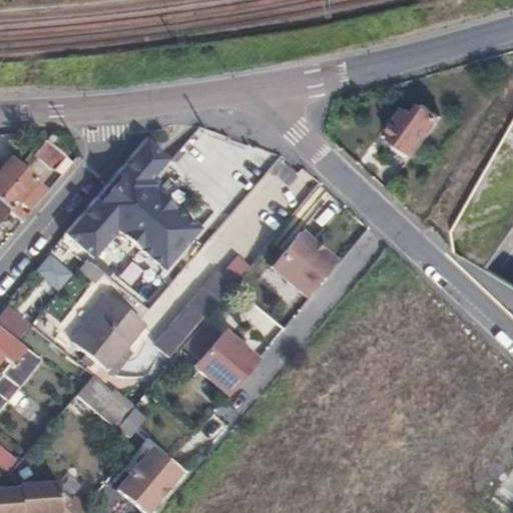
[(374,128),(369,136),(379,144),(385,136),(398,145),(424,108),(407,95),(399,106),(390,100),(371,126),(374,128)]
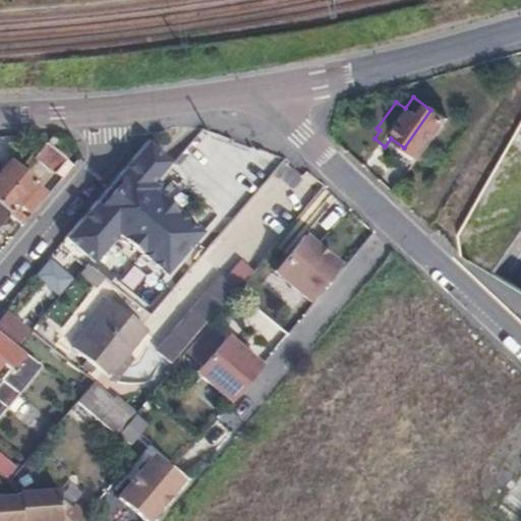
[(197,136),(191,145),(197,150),(204,141),(197,136)]
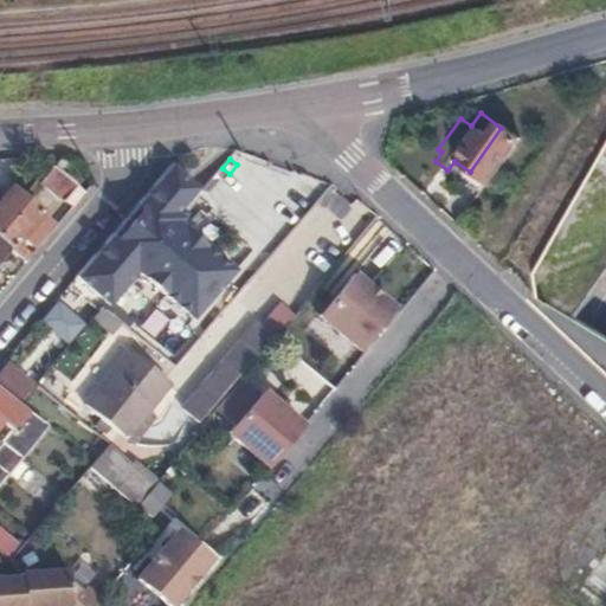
[(236,270),(180,221),(182,219),(178,213),(186,202),(198,188),(171,165),(168,168),(77,275),(75,277),(108,304),(127,284),(135,275),(135,274),(192,322),(236,270)]
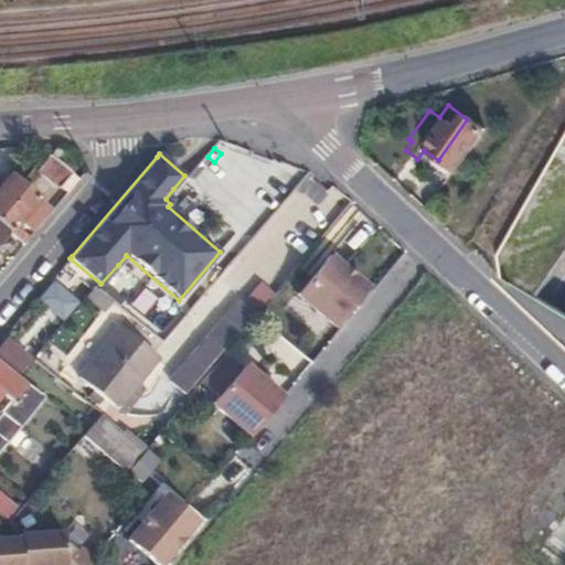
[(71,172),(50,155),(38,170),(59,188),(71,172)]
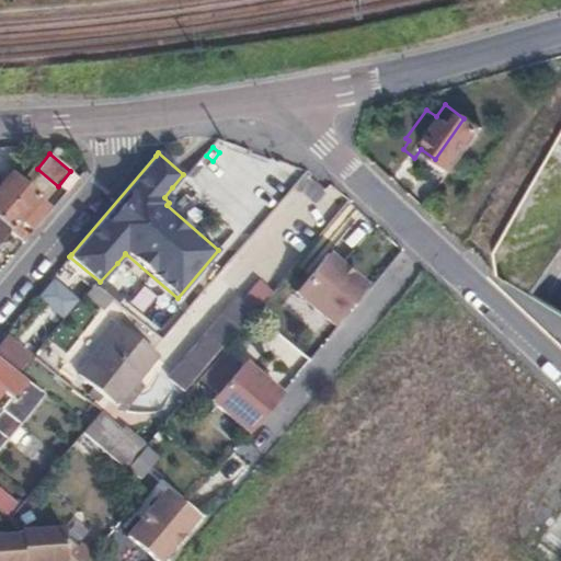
[(0,215),(16,194),(22,186),(10,176),(1,186),(0,187),(0,215)]
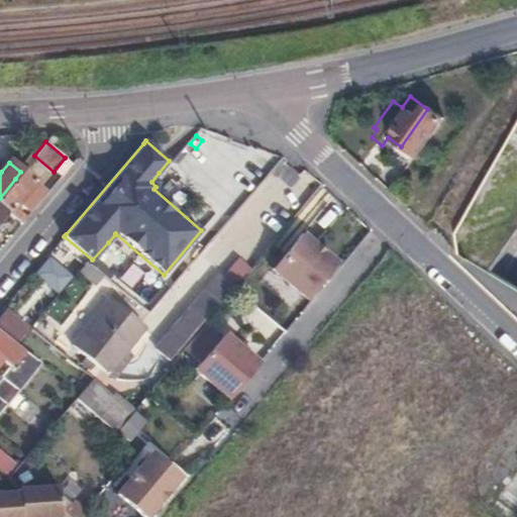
[(0,205),(6,210),(11,214),(18,204),(24,209),(41,189),(20,172),(15,179),(0,198),(0,205)]
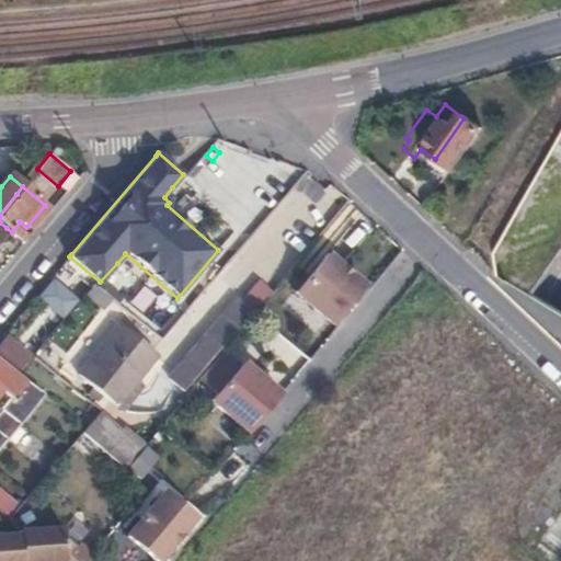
[(318,286),(336,262),(327,253),(295,292),(306,300),(318,286)]
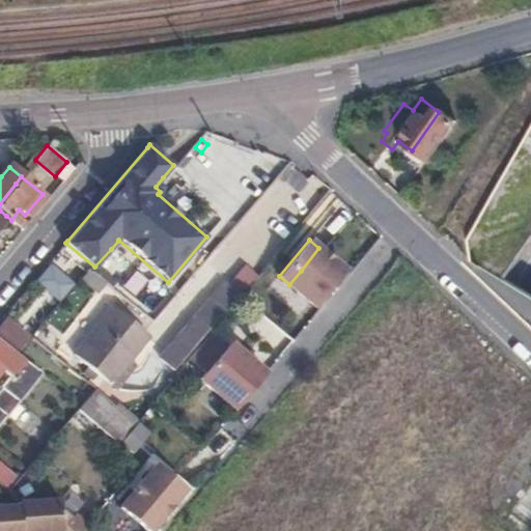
[(344,270),(318,248),(301,271),(289,284),(315,306),(344,270)]
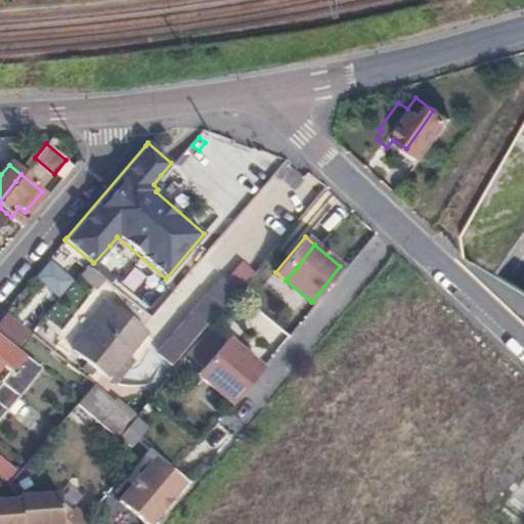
[(48,260),(34,277),(59,299),(75,282),(48,260)]
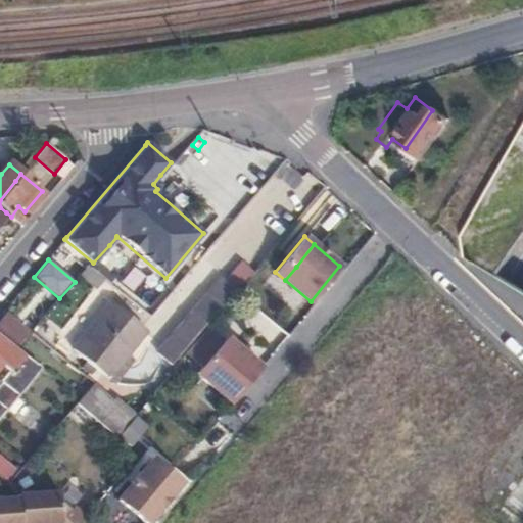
[(242,287),(253,271),(239,262),(228,278),(242,287)]
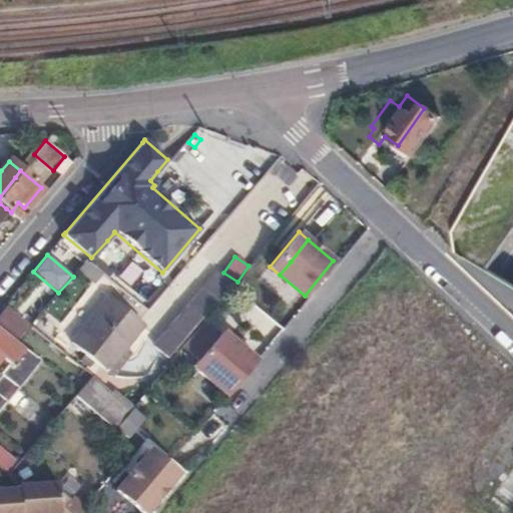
[(101,277),(84,265),(76,273),(93,286),(101,277)]
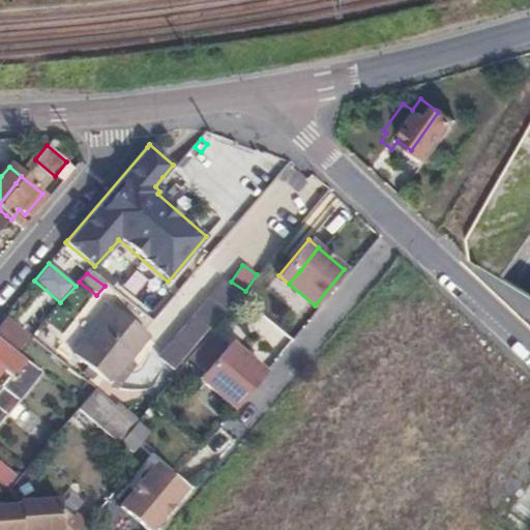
[(164,362),(176,373),(188,359),(207,335),(226,314),(212,302),(164,362)]
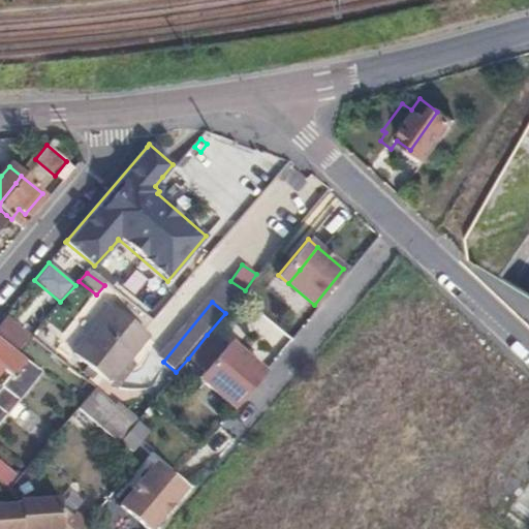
[(73,353),(112,384),(132,361),(152,336),(114,306),(73,353)]
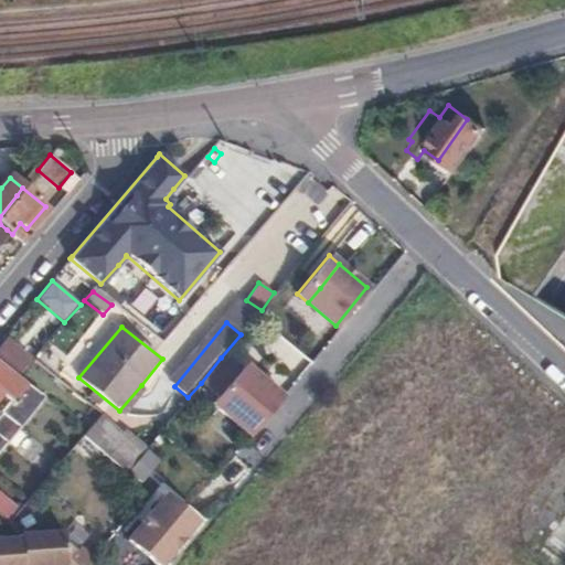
[(4,336),(0,341),(0,361),(18,376),(32,360),(4,336)]
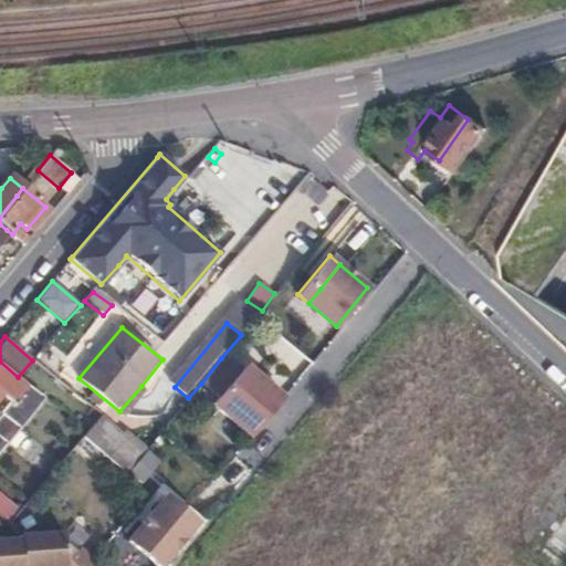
[(270,338),(263,356),(300,370),(306,353),(270,338)]
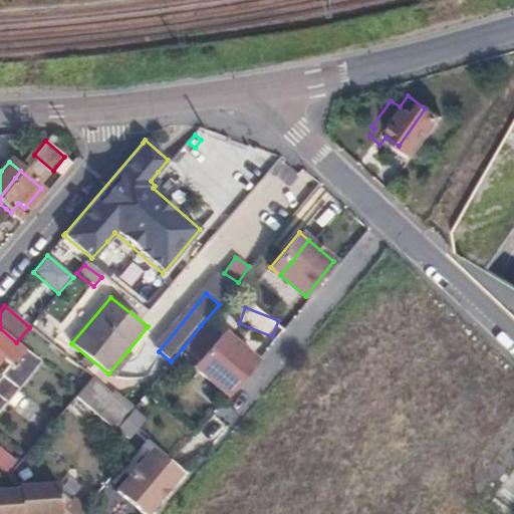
[(194,368),(199,372),(201,370),(228,337),(222,332),(216,338),(201,325),(183,348),(198,361),(194,368)]
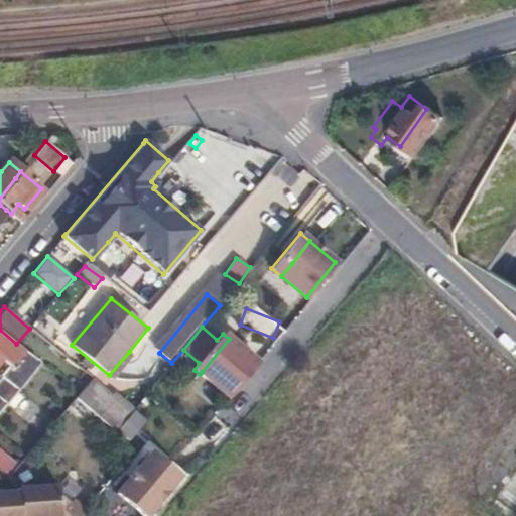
[(0,411),(17,391),(39,363),(16,344),(0,330),(0,360),(1,360),(9,367),(3,374),(4,375),(0,379),(0,411)]
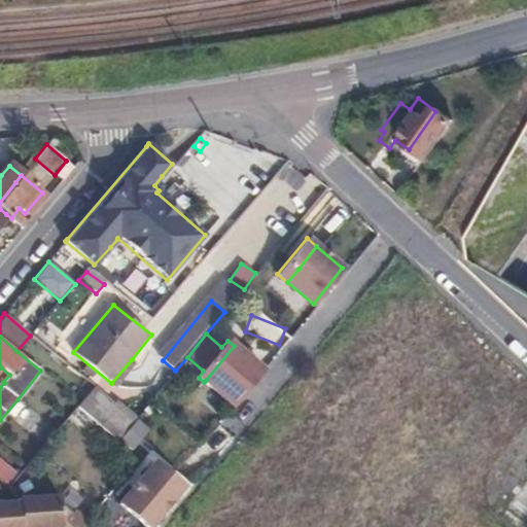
[(204,382),(233,407),(264,371),(234,346),(206,380),(204,382)]
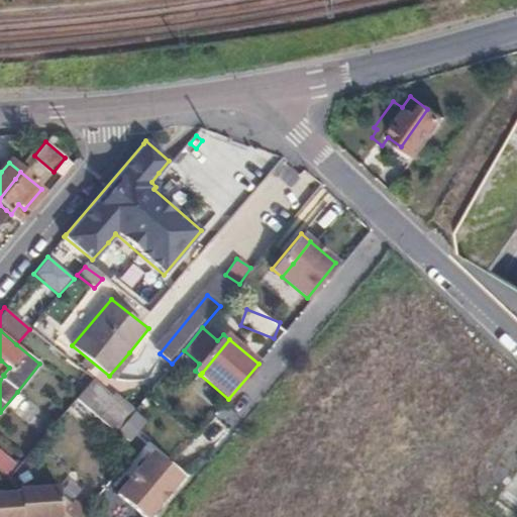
[(129,352),(109,376),(113,379),(133,356),(129,352)]
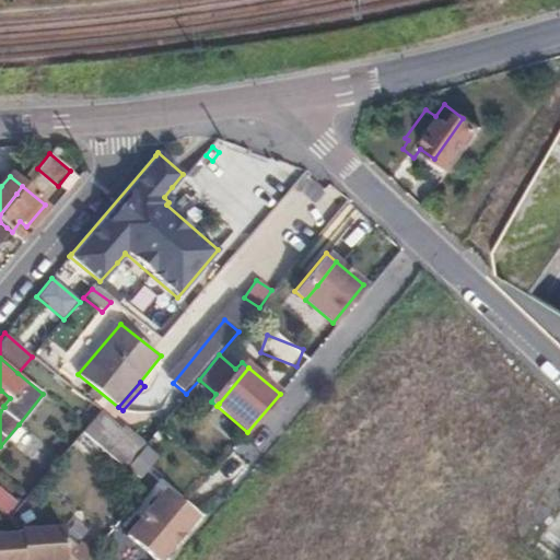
[(106,452),(112,456),(130,433),(126,430),(106,452)]
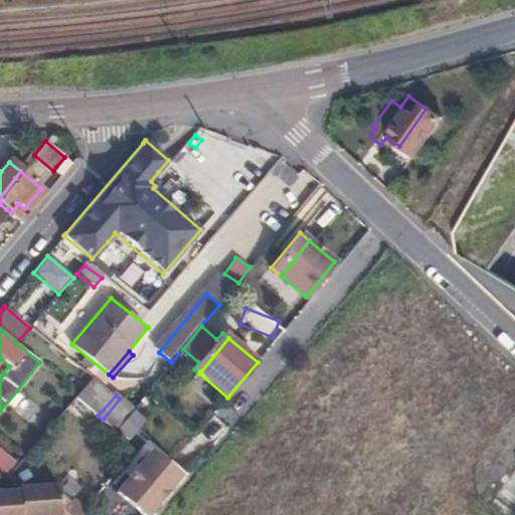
[(103,419),(116,431),(133,409),(120,398),(103,419)]
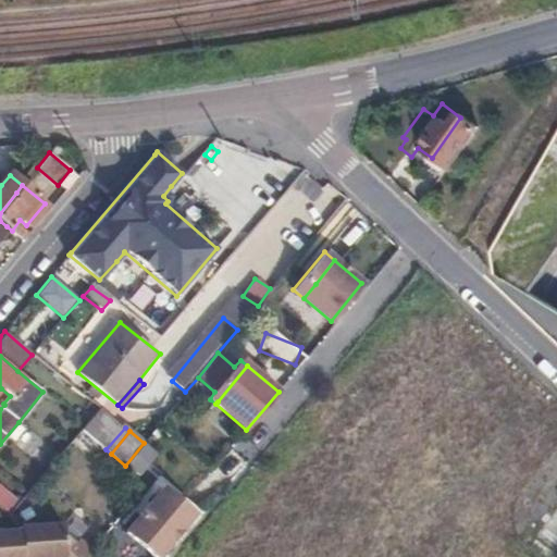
[(0,510),(4,515),(17,502),(0,484),(0,510)]
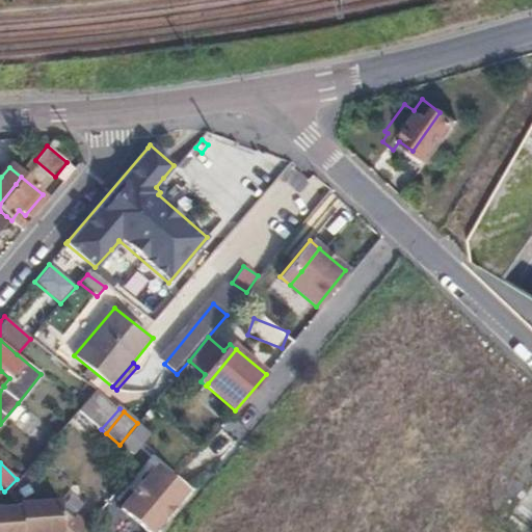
[(157,467),(120,511),(144,531),(150,531),(185,490),(157,467)]
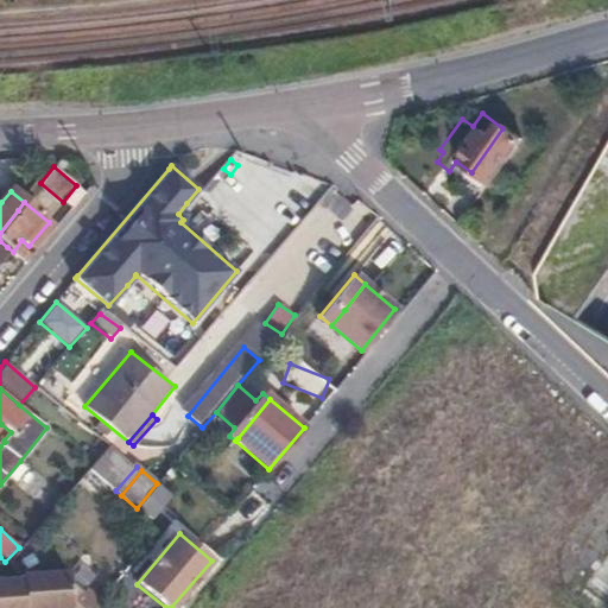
[(67,570),(19,575),(20,578),(20,581),(23,607),(71,607),(83,594),(69,582),(67,570)]
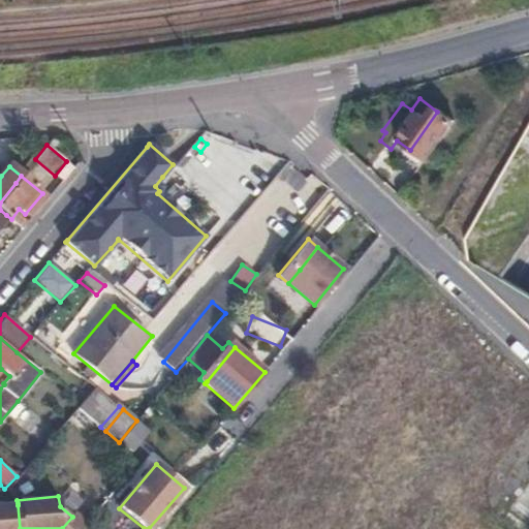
[(0,528),(20,528),(18,505),(18,503),(0,504),(0,528)]
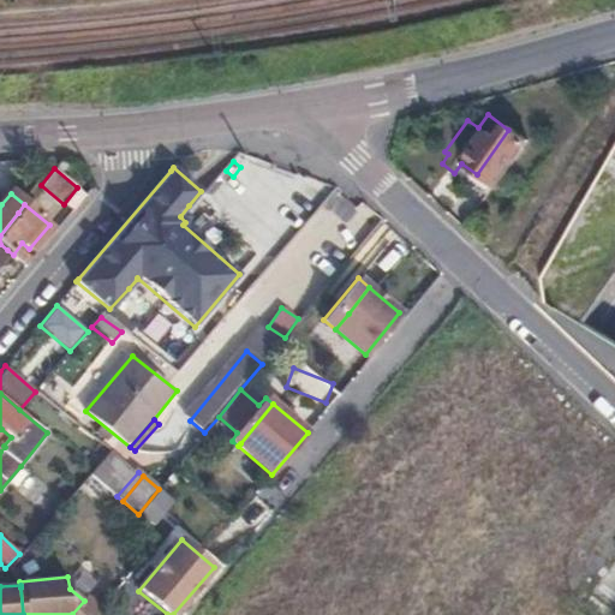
[(84,601),(72,614),(96,614),(102,608),(88,596),(84,601)]
